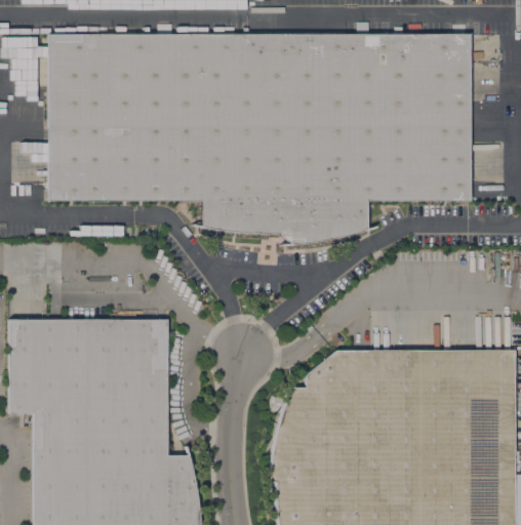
[(174,24),(174,33),(161,33),(161,24),(174,24)]
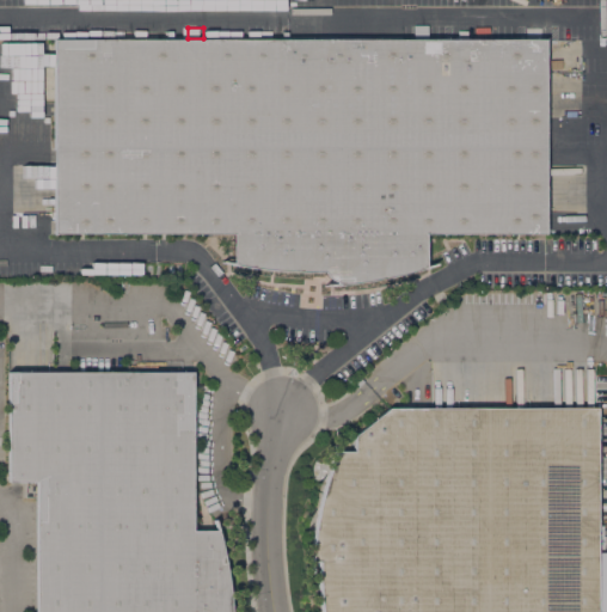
[(549,40),(549,130),(559,130),(559,144),(549,144),(549,234),(429,234),(429,268),(412,273),(381,280),(353,285),(339,285),(339,282),(335,280),(331,277),(329,274),(327,271),(307,271),(289,270),(274,269),(261,268),(237,264),(237,234),(59,234),(59,40),(549,40)]
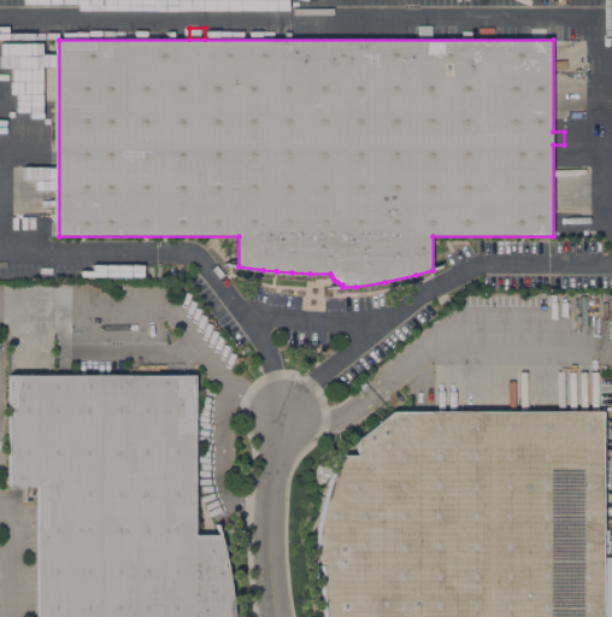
[(57,207),(56,169),(24,170),(25,209),(57,207)]
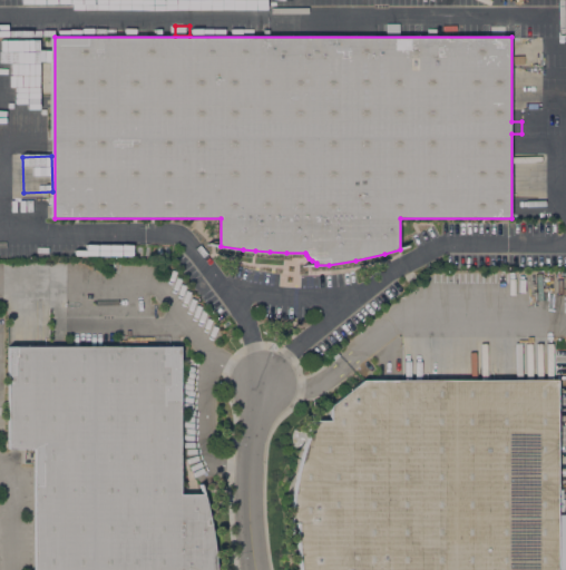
[(38,569),(38,449),(11,449),(11,346),(183,346),(183,494),(206,494),(210,505),(214,526),(218,549),(220,569),(38,569)]
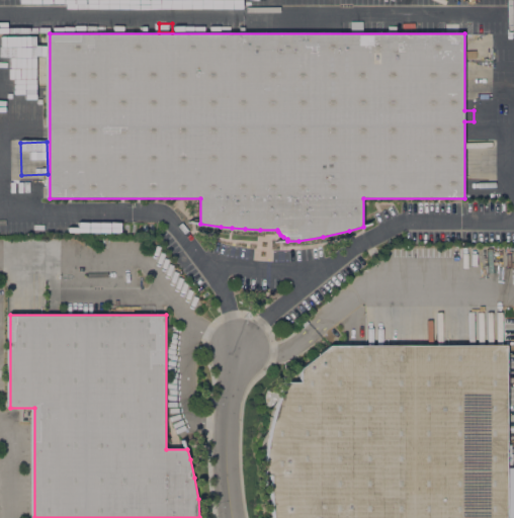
[(508,444),(513,444),(513,464),(508,464),(508,517),(275,517),(274,507),(273,488),(273,476),(267,476),(269,451),(272,433),(277,414),(282,399),(288,382),(303,382),(303,369),(333,346),(508,345),(508,444)]
